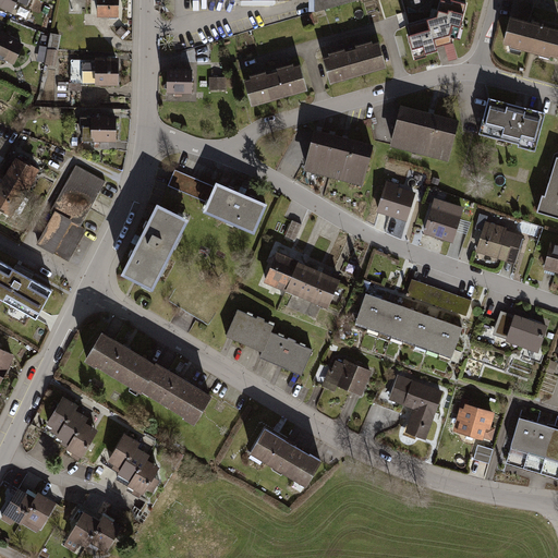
[(0,0),(0,5),(15,13),(22,0),(0,0)]
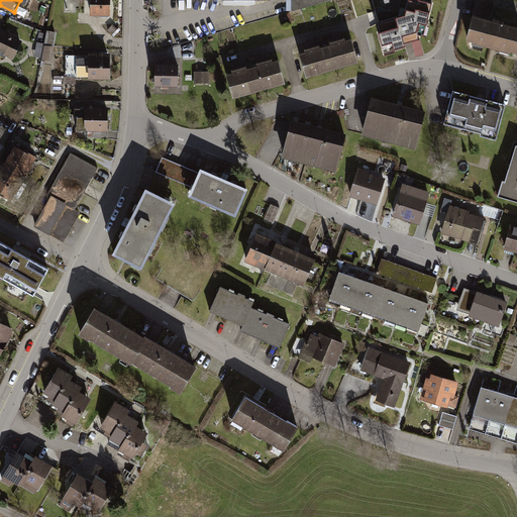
[(91,0),(91,14),(110,14),(109,0),(91,0)]
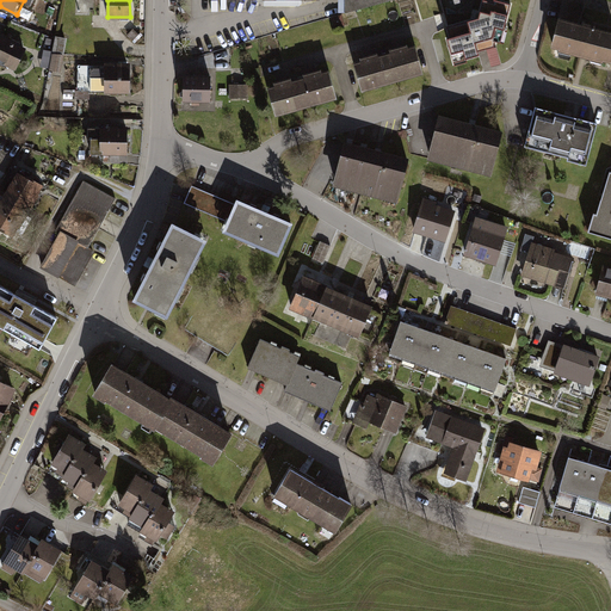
[(344,0),(344,13),(389,0),(344,0)]
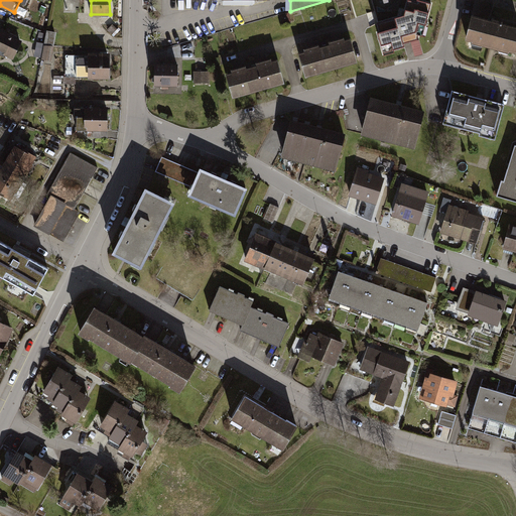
[(375,29),(383,58),(398,54),(397,48),(407,46),(406,41),(418,38),(419,35),(426,37),(430,22),(427,21),(433,0),(431,0),(405,0),(403,11),(393,14),(393,15),(376,20),(378,28),(375,29)]
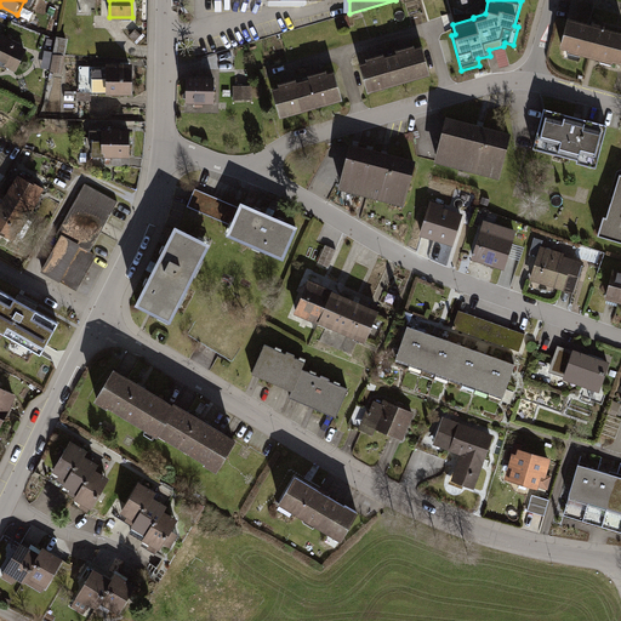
[(569,0),(565,17),(585,21),(591,0),(569,0)]
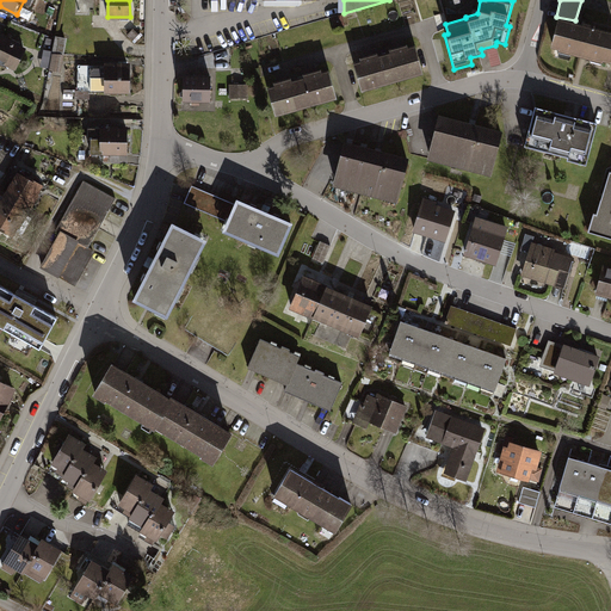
[(556,17),(549,44),(582,53),(609,60),(610,49),(610,30),(575,20),(556,17)]
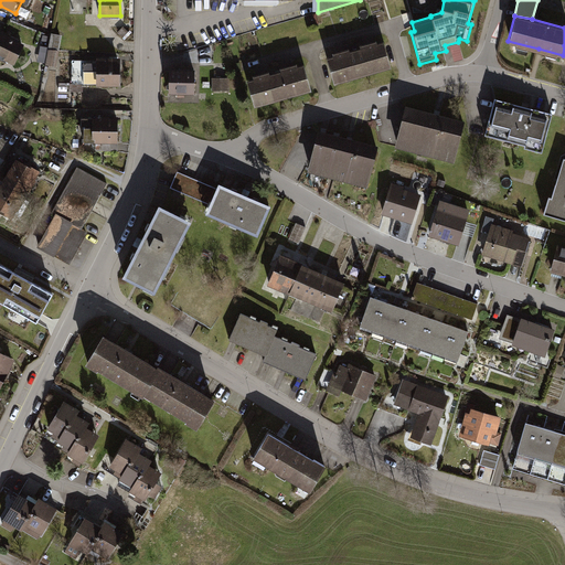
[(61,35),(51,33),(49,50),(59,51),(61,35)]
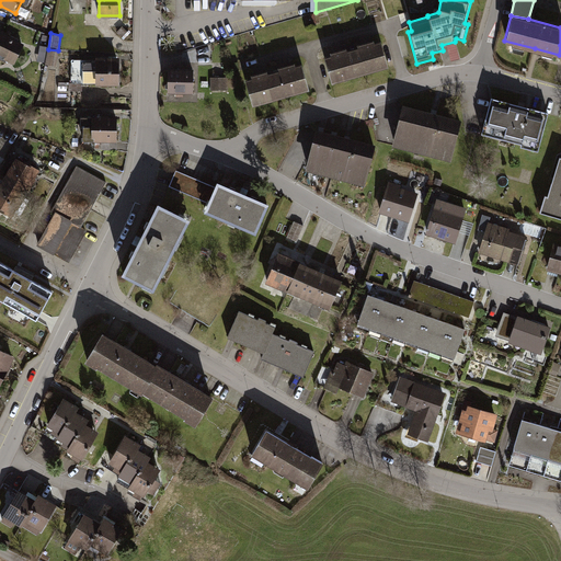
[(0,56),(16,64),(24,48),(0,36),(0,56)]
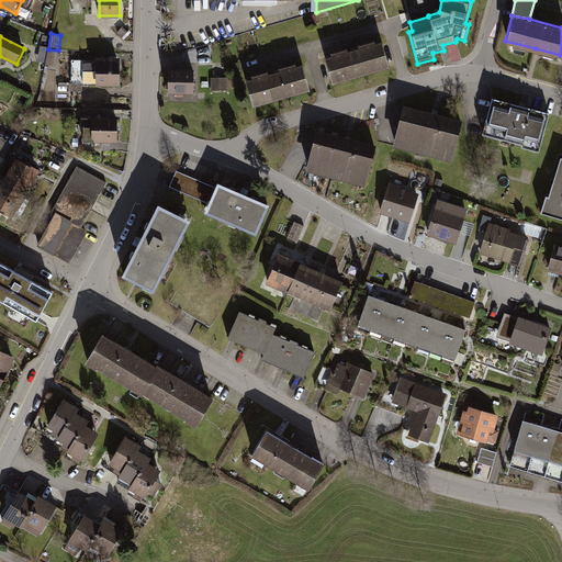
[(353,48),(361,76),(390,67),(382,41),(374,42),(374,40),(364,43),(358,44),(359,47),(353,48)]
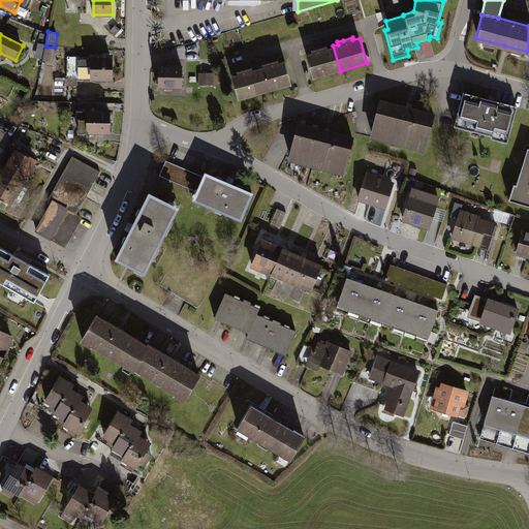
[(306,54),(313,79),(340,71),(333,45),(328,48),(327,44),(319,47),(311,49),(312,52),(306,54)]
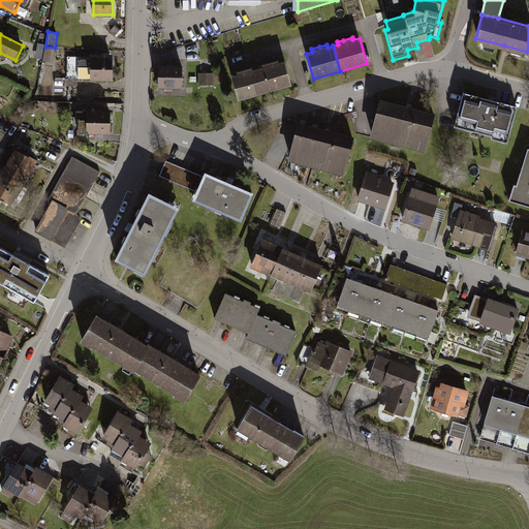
[(55,48),(44,47),(43,61),(53,63),(55,48)]
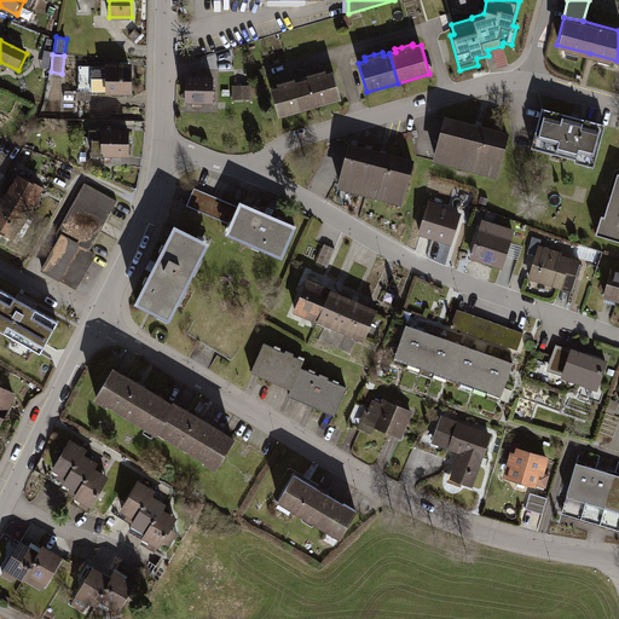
[(92,92),(132,92),(131,65),(105,65),(105,70),(92,70),(92,92)]
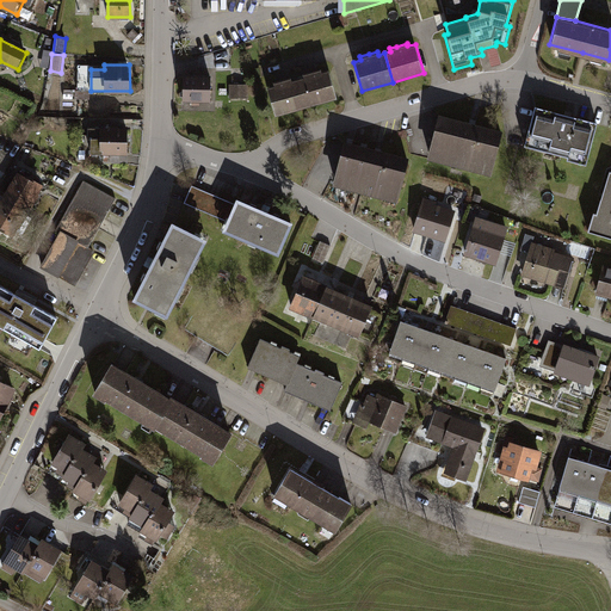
[(298,78),(307,107),(337,99),(328,68),(321,71),(321,68),(310,71),(303,73),(304,75),(298,78)]
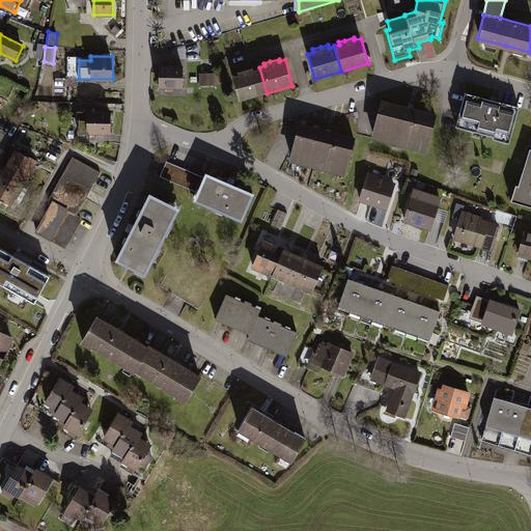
[(180,65),(158,66),(158,87),(180,86),(180,65)]
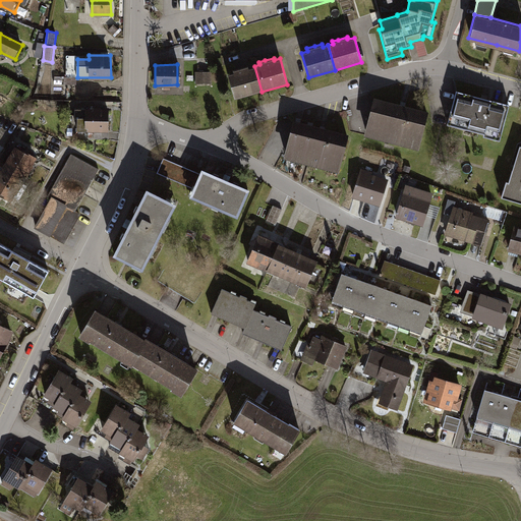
[(228,73),(235,99),(262,92),(254,66),(249,67),(248,65),(239,67),(233,69),(234,72),(228,73)]
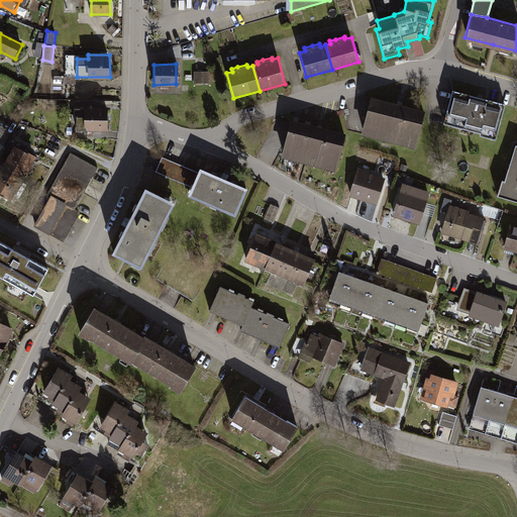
[(208,72),(193,72),(193,82),(209,82),(208,72)]
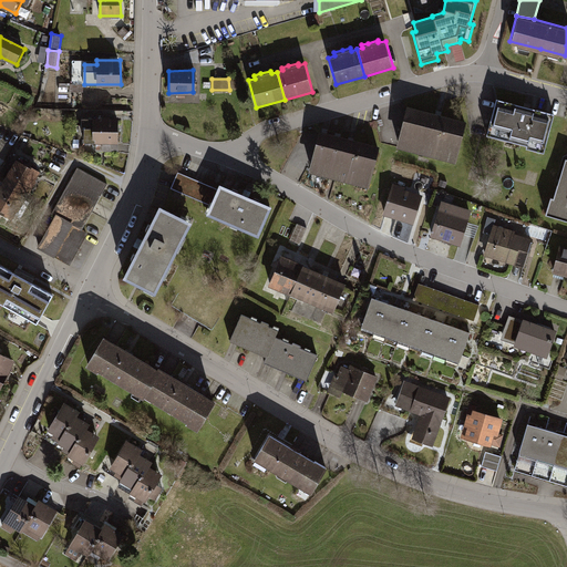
[(490,116),(484,136),(542,153),(552,115),(494,100),(490,116)]
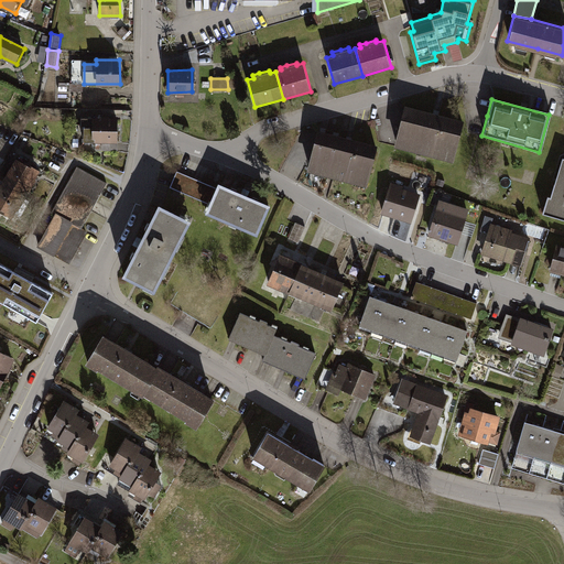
[(396,133),(392,143),(449,159),(458,126),(432,118),(402,110),(396,133)]
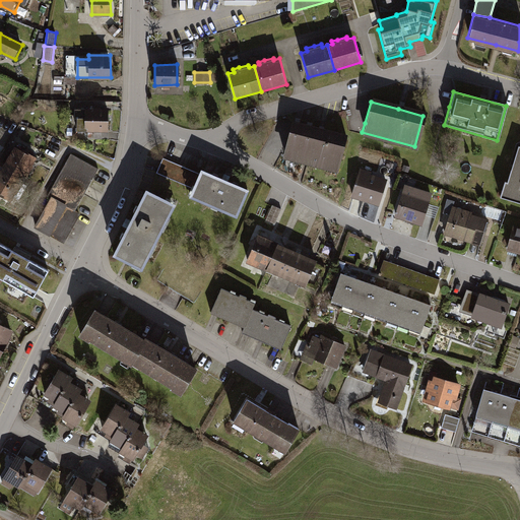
[(85,111),(85,131),(108,131),(108,111),(85,111)]
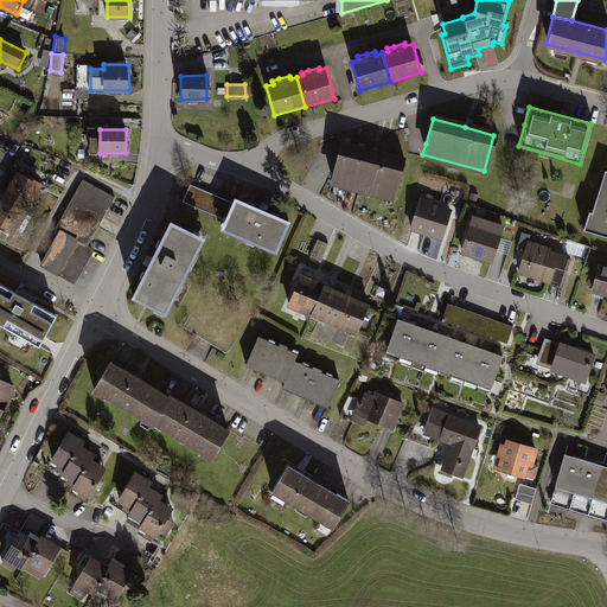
[(346,144),(337,141),(333,157),(325,180),(344,186),(356,146),(346,144)]
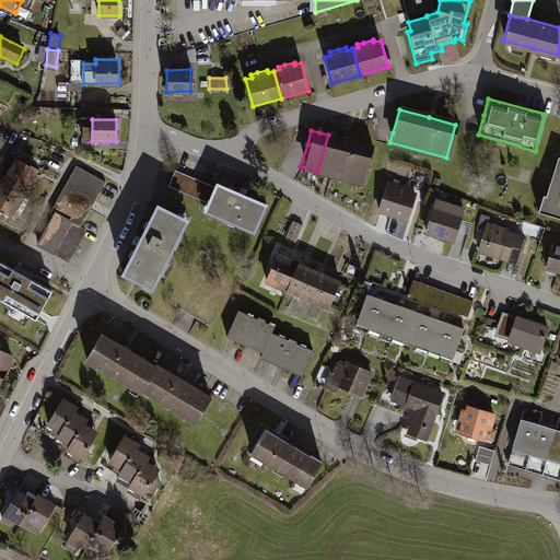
[(333,137),(328,135),(317,172),(326,174),(327,174),(329,175),(336,176),(346,140),(333,137)]
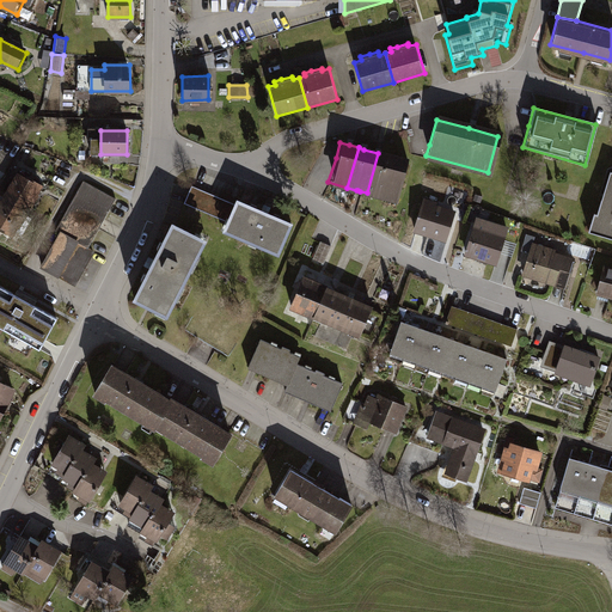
[(378,153),(367,193),(392,200),(402,159),(384,154),(378,153)]
